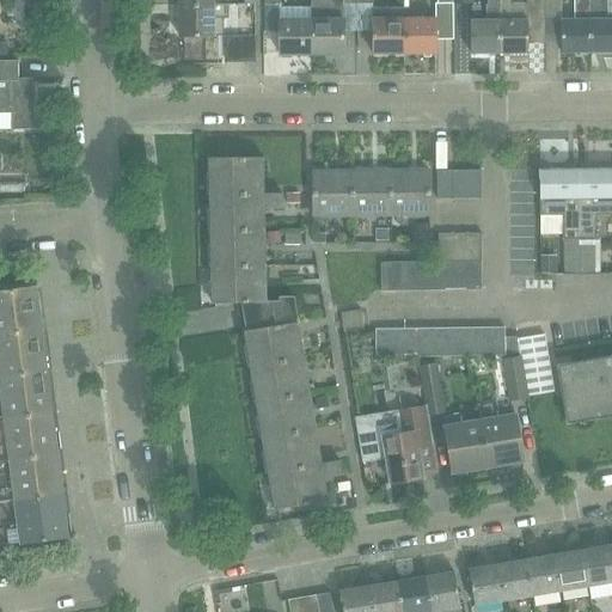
[(499,54),(497,0),(488,0),(488,6),(487,6),(487,22),(471,22),(471,54),(499,54)]
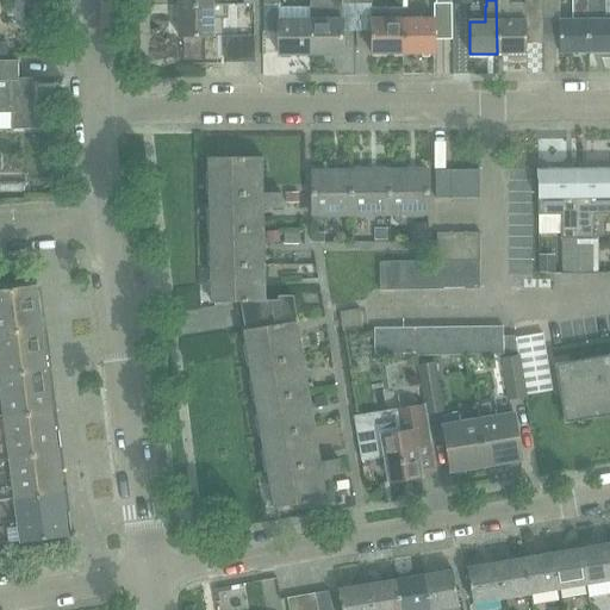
[(542,17),(541,0),(524,0),(526,5),(509,5),(509,0),(496,0),(497,54),(527,54),(527,17),(542,17)]
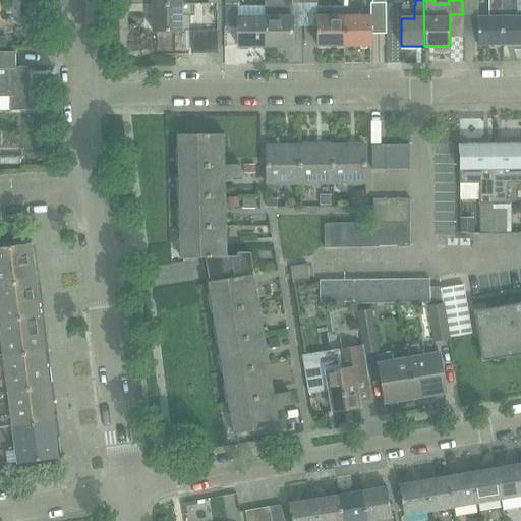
[(477,0),(462,0),(463,14),(477,14),(477,0)]
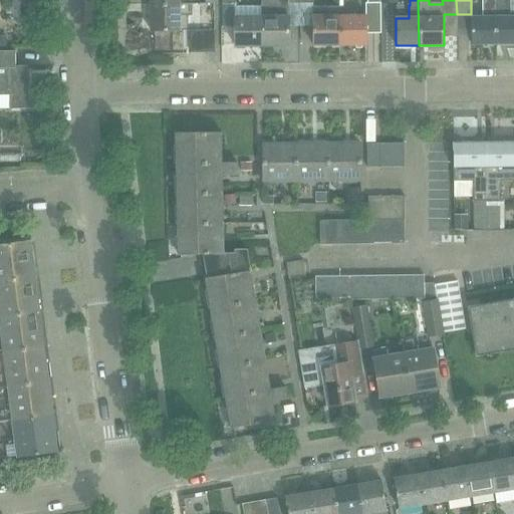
[(495,44),(494,0),(482,0),(483,17),(471,17),(472,44),(495,44)]
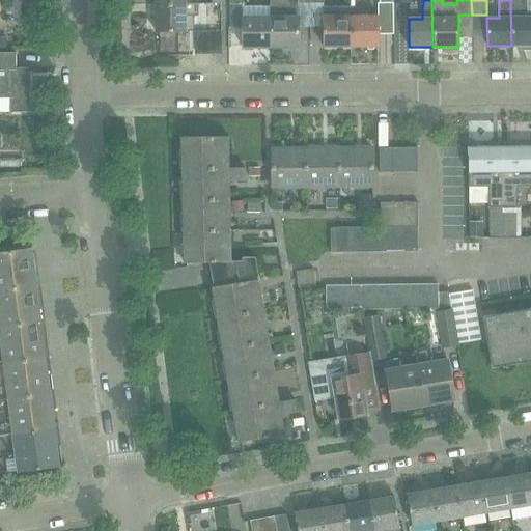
[(530,0),(510,0),(511,46),(530,45),(530,0)]
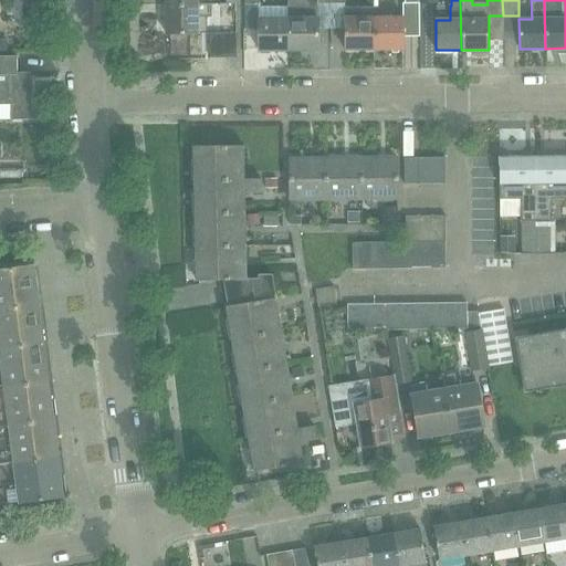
[(211,8),(166,8),(166,34),(207,34),(207,18),(212,18),(211,8)]
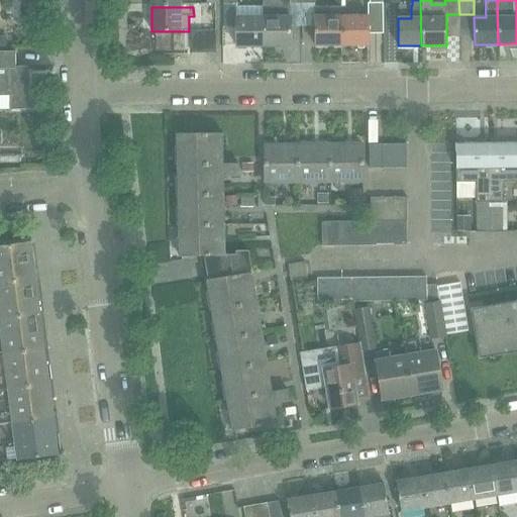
[(263,8),(263,18),(263,46),(290,46),(290,16),(280,16),(279,7),(263,8)]
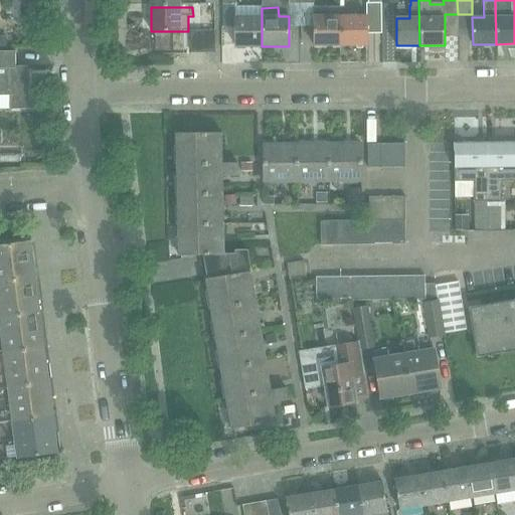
[(314,7),(314,26),(314,46),(340,45),(339,16),(339,7),(314,7)]
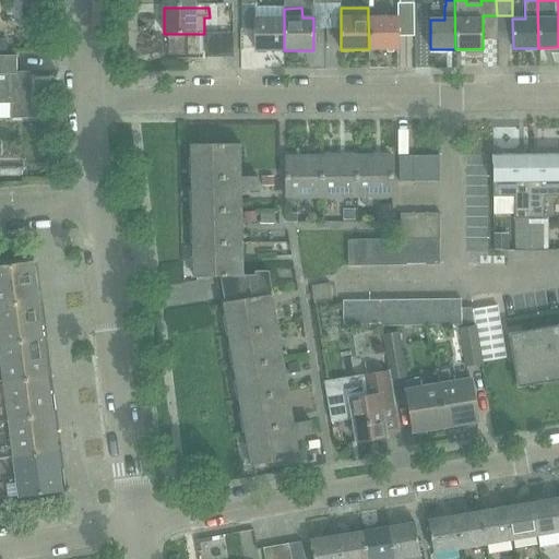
[(399,49),(399,16),(368,18),(369,49),(399,49)]
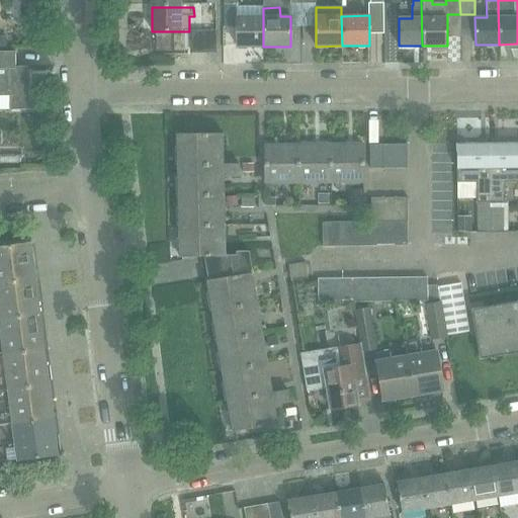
[(263,47),(263,18),(237,18),(237,48),(263,47)]
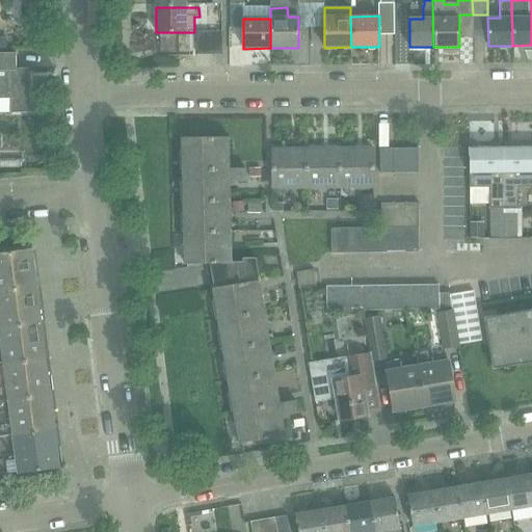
[(210,55),(210,32),(197,32),(197,55),(210,55)]
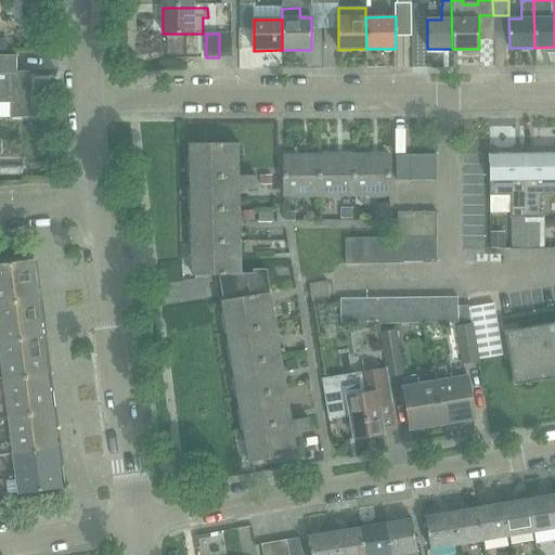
[(232,57),(231,34),(219,34),(219,57),(232,57)]
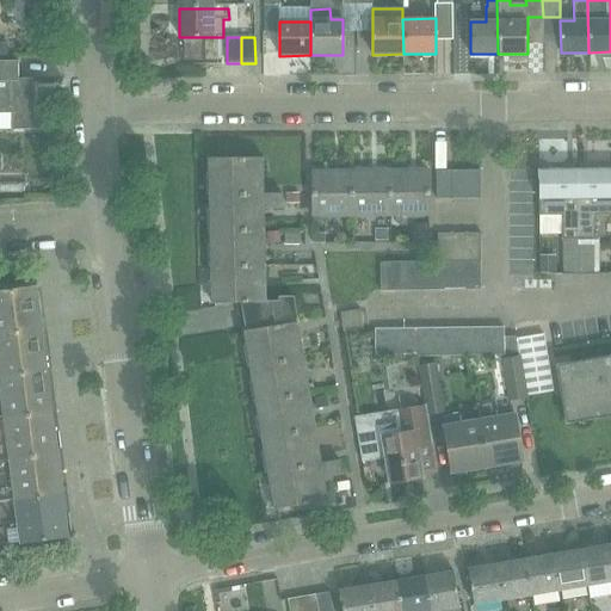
[(0,61),(0,129),(14,130),(34,129),(34,80),(18,80),(18,62),(8,62),(0,61)]
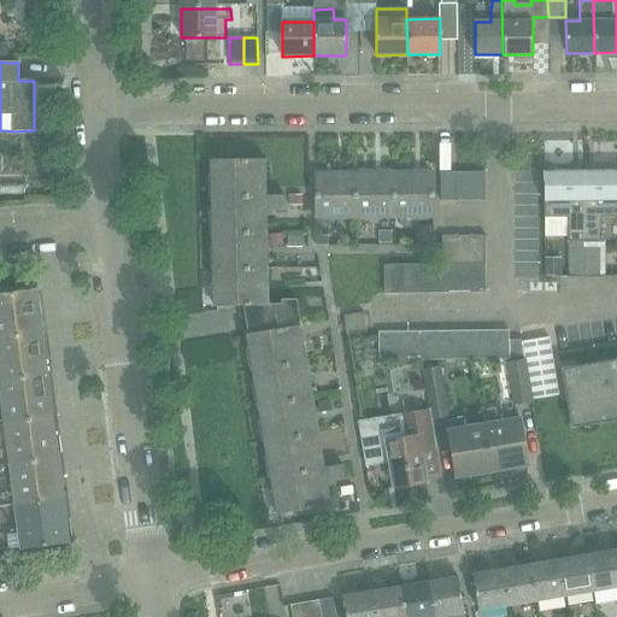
[(248,334),(246,335),(277,515),(330,505),(330,504),(323,505),(293,328),(301,327),(297,300),(281,300),(281,304),(262,305),(258,160),(265,160),(265,159),(210,160),(215,306),(244,306),(248,334)]
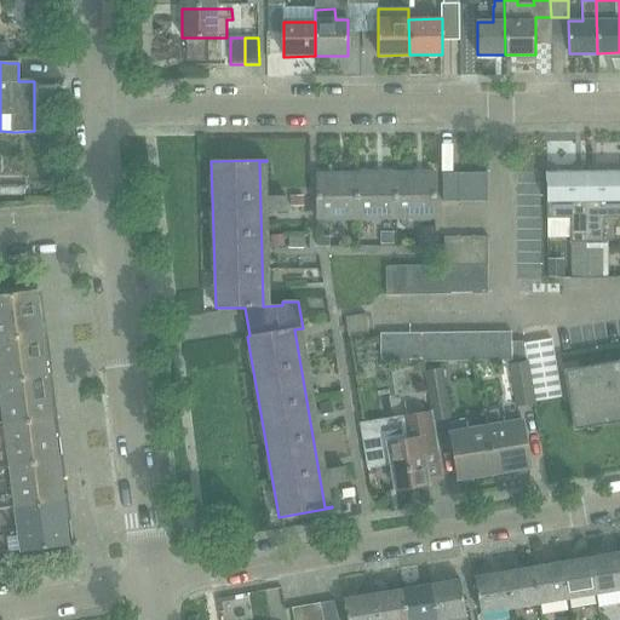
[(619,172),(586,173),(587,244),(604,244),(604,219),(619,218),(619,172)]
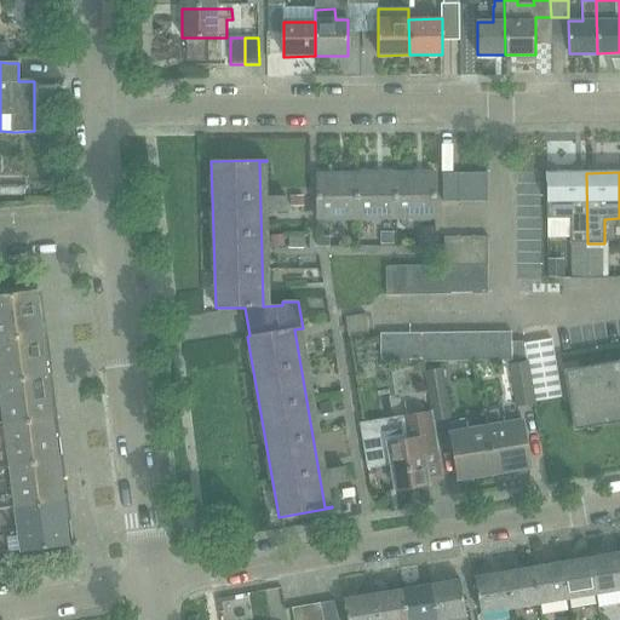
[(459,202),(458,173),(443,174),(443,199),(443,202),(459,202)]
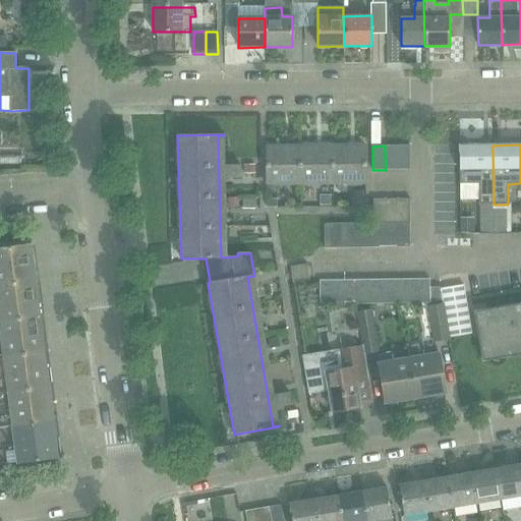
[(397,146),(385,146),(386,170),(397,170),(397,146)]
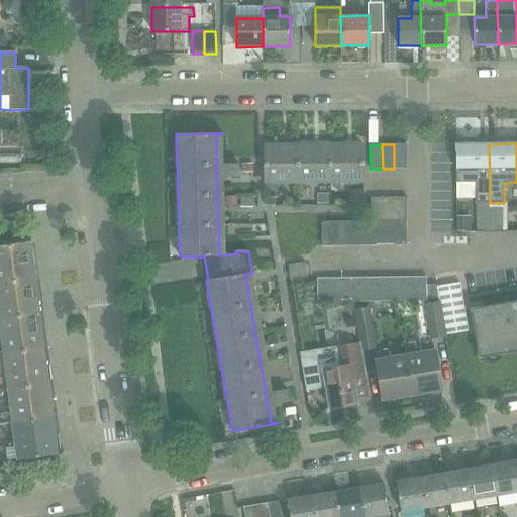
[(407,144),(394,144),(394,169),(407,169),(407,144)]
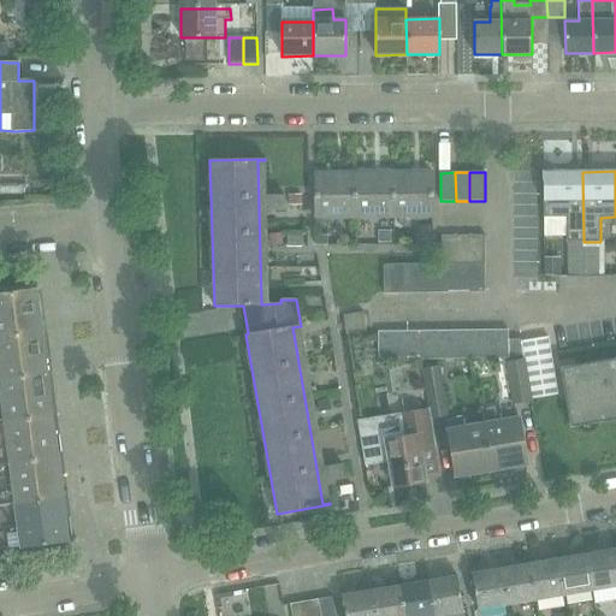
[(582,172),(544,172),(544,218),(567,218),(567,242),(584,242),(582,172)]
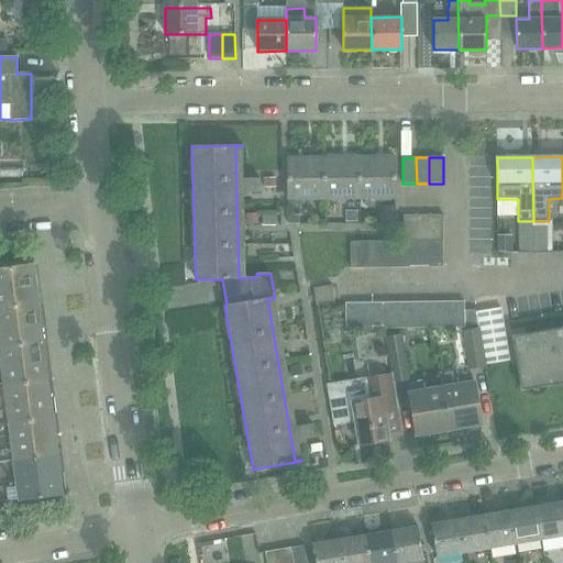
[(324,199),(324,158),(288,158),(288,199),(324,199)]
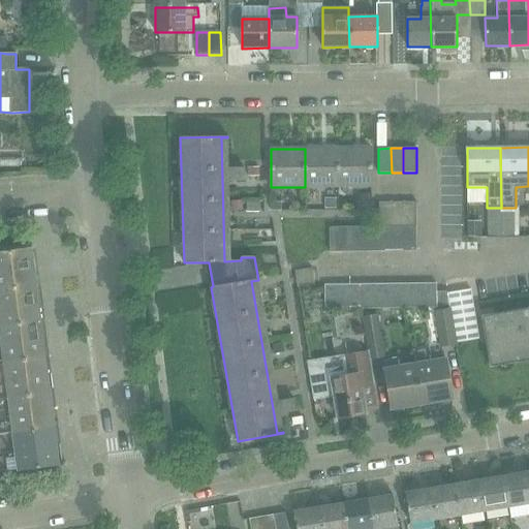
[(338,149),(305,149),(305,187),(338,186),(338,149)]
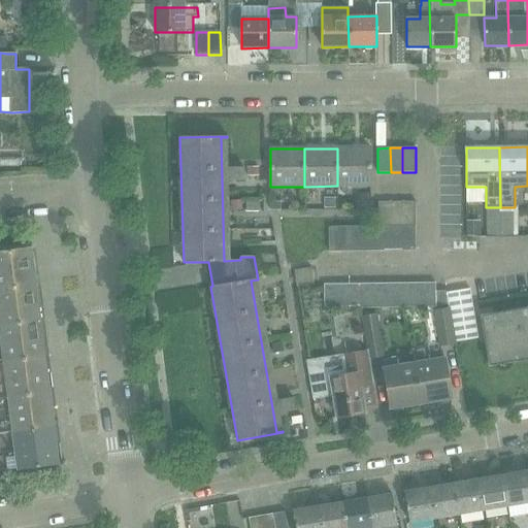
[(370,149),(337,149),(337,186),(371,186),(370,149)]
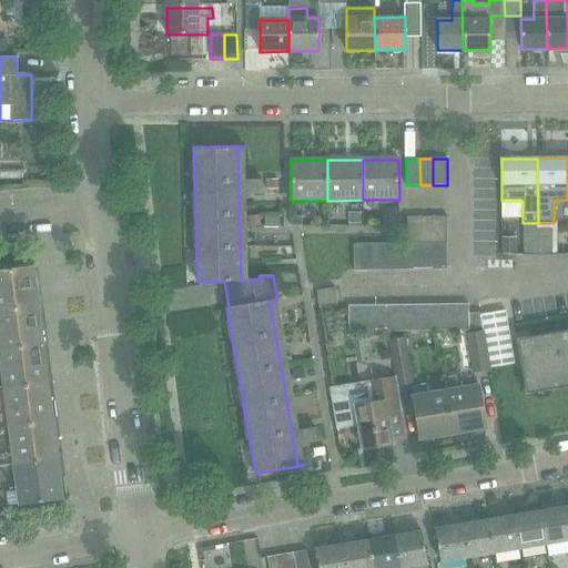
[(244,181),(244,194),(262,194),(262,180),(244,181)]
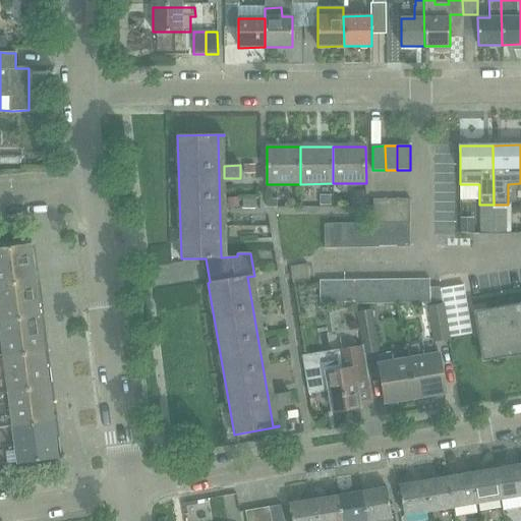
[(372,223),(385,223),(386,198),(373,198),(372,223)]
